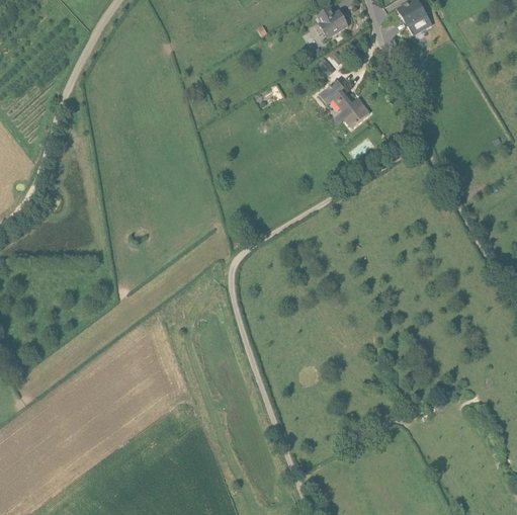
[(432,24),(418,0),(415,0),(404,6),(406,9),(401,12),(409,26),(413,34),(421,30),(432,24)]
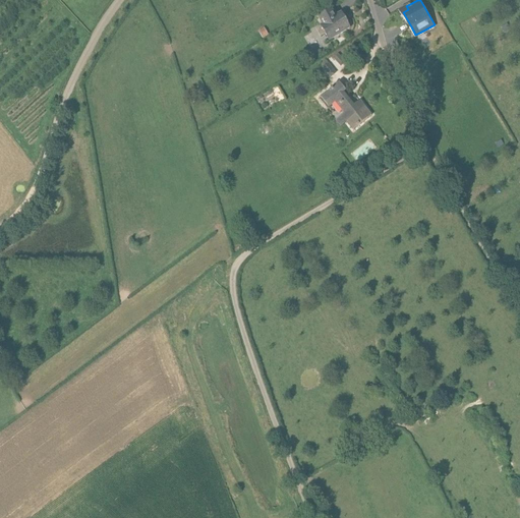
[(337,14),(333,7),(320,15),(324,22),(322,23),(330,38),(351,25),(342,11),(337,14)]
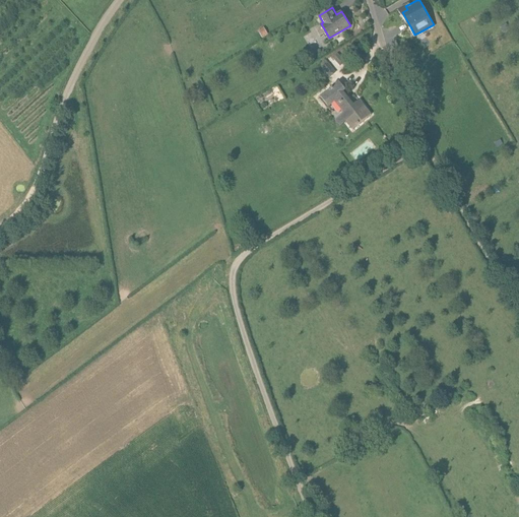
[(311,48),(305,51),(310,60),(316,56),(311,48)]
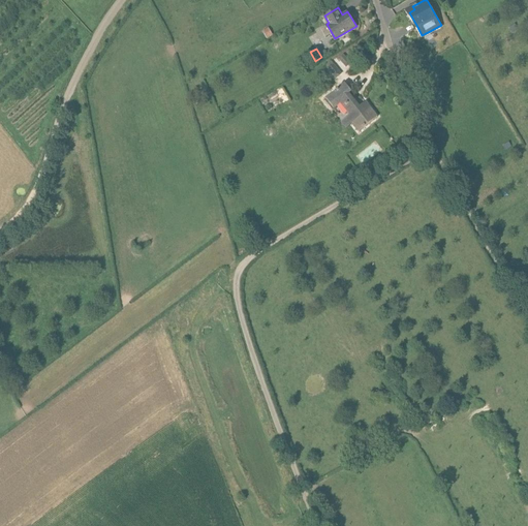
[(337,75),(341,71),(335,63),(331,67),(337,75)]
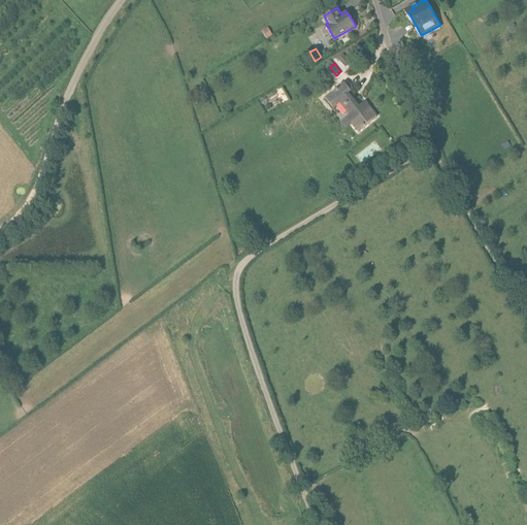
[(358,105),(352,97),(348,92),(351,90),(344,81),(326,97),(334,107),(340,101),(346,108),(350,112),(347,115),(359,129),(379,115),(366,100),(358,105)]
